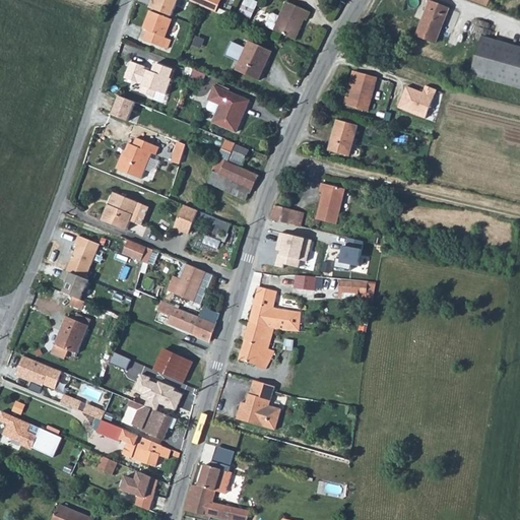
[(153,0),(151,6),(173,15),(179,0),(153,0)]
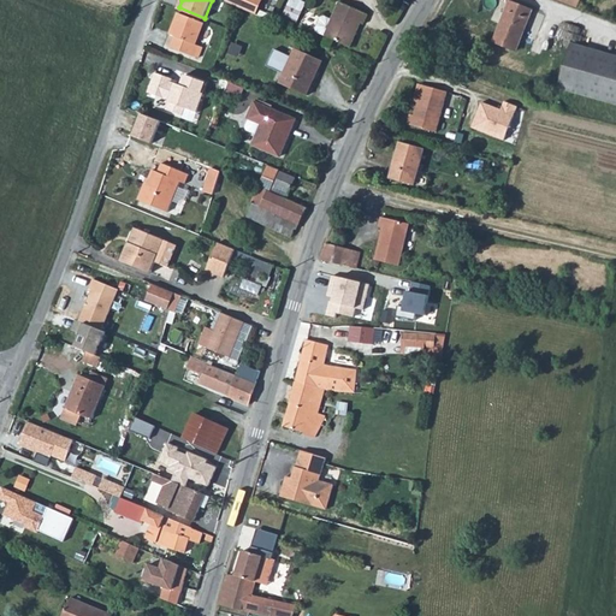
[(261,0),(225,0),(225,1),(255,15),(261,0)]
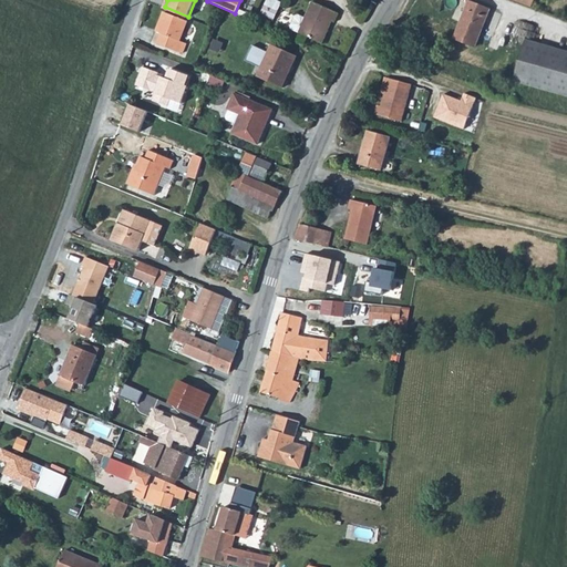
[(271,0),(267,0),(258,20),(265,23),(266,20),(272,22),(280,3),(271,0)]
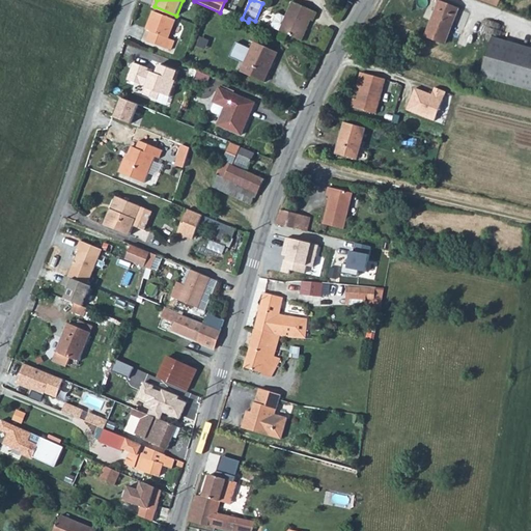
[(439,1),(425,36),(445,44),(458,9),(439,1)]
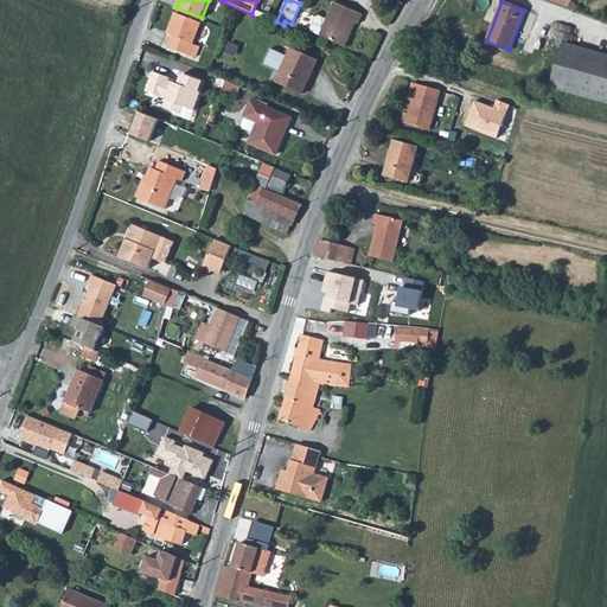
[(362,16),(334,4),(327,19),(319,16),(315,17),(311,27),(312,32),(345,46),(356,21),(358,24),(362,16)]
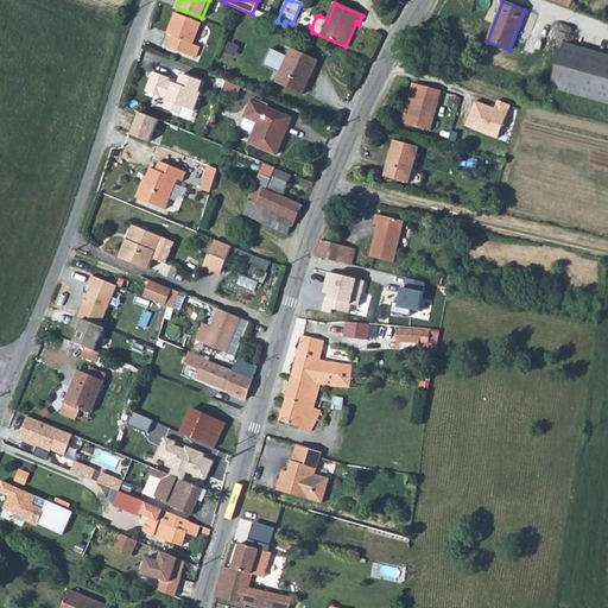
[(176,14),(169,35),(172,37),(169,46),(197,57),(200,46),(194,44),(201,24),(176,14)]
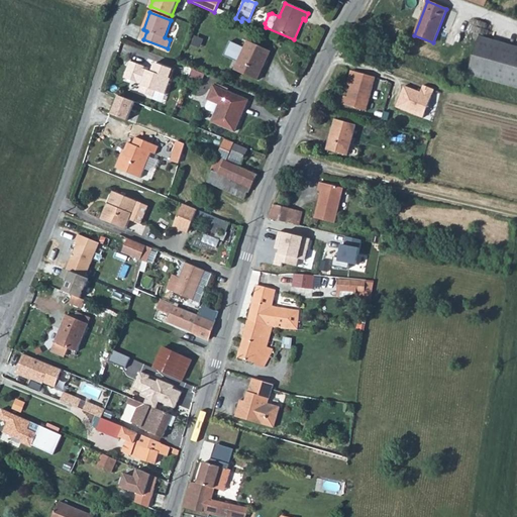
[(450,30),(446,33),(450,39),(454,36),(450,30)]
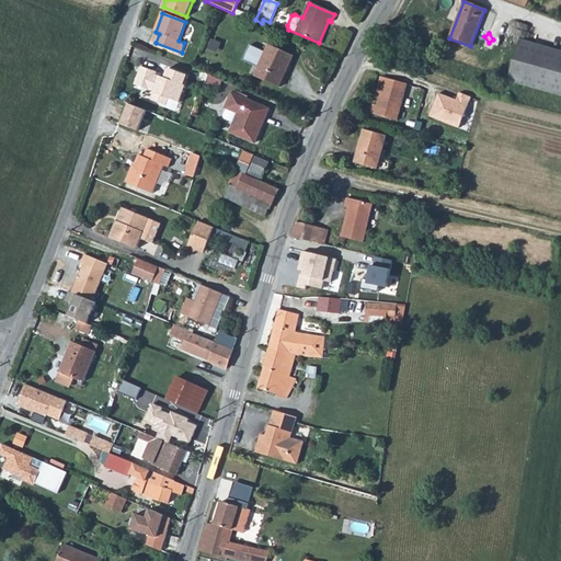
[(222,43),(213,38),(208,47),(219,53),(222,43)]
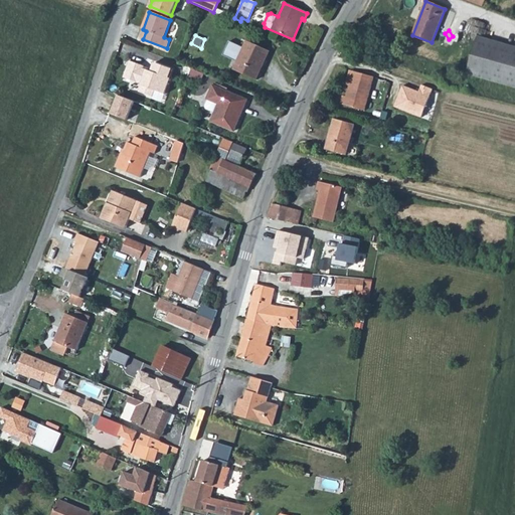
[(479,37),(468,73),(514,88),(514,47),(498,43),(479,37)]
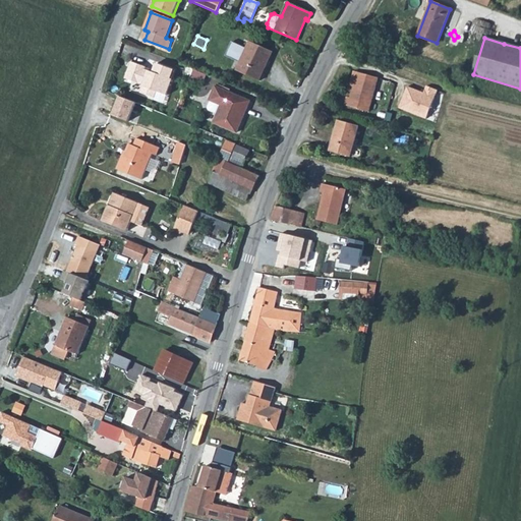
[(240,62),(237,70),(259,80),(272,52),(249,42),(246,48),(232,43),(226,57),(240,62)]
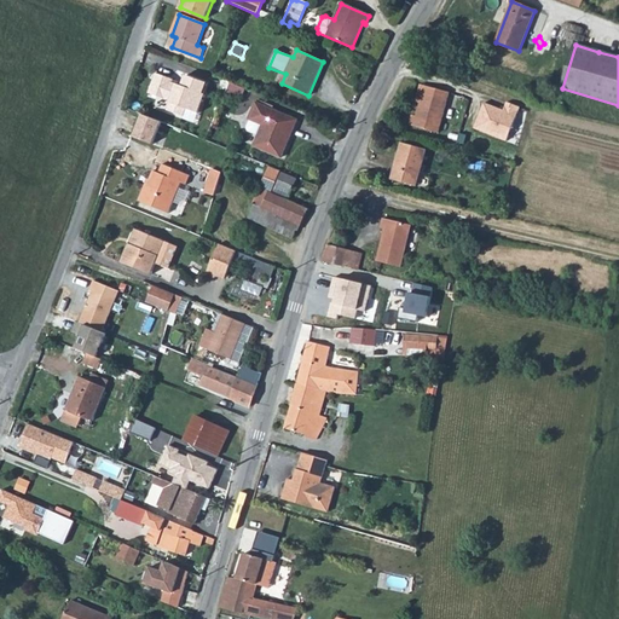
[(152,84),(149,94),(172,102),(168,111),(184,117),(186,110),(200,115),(206,96),(204,94),(208,84),(186,75),(181,87),(173,84),(174,80),(156,74),(152,84)]
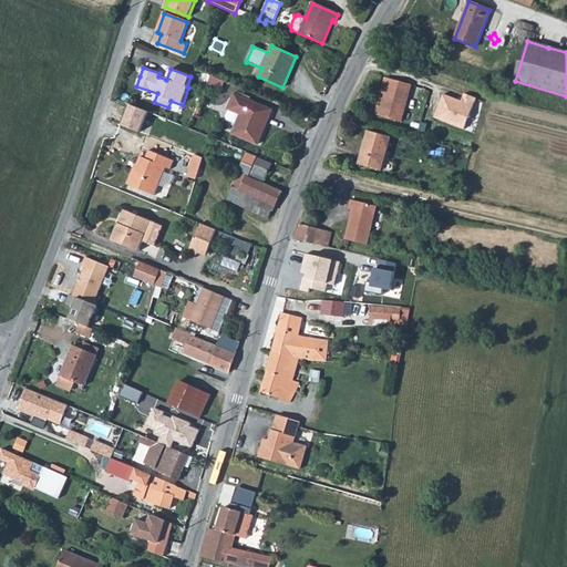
[(390,79),(385,94),(381,106),(378,105),(374,114),(400,122),(411,84),(390,79)]
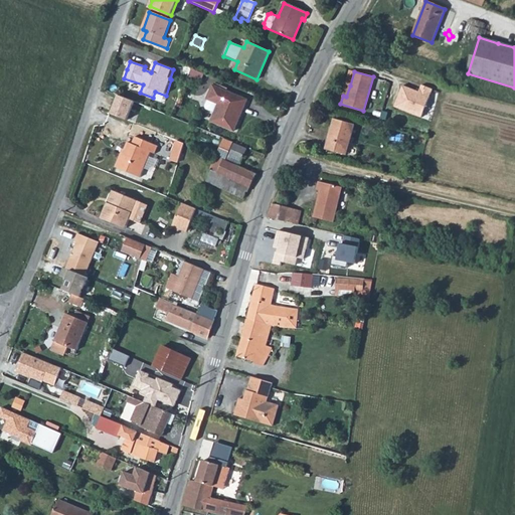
[(214,114),(210,123),(233,132),(247,101),(212,86),(206,101),(207,101),(204,108),(205,111),(214,114)]
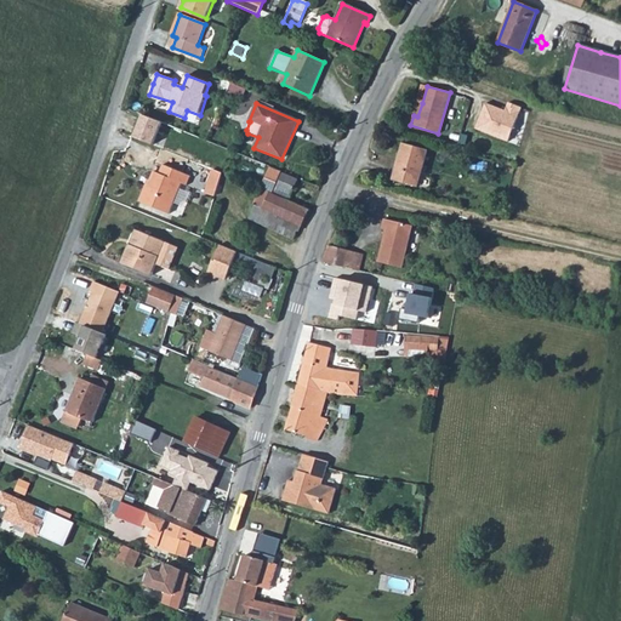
[(505,112),(485,104),(476,129),(508,142),(522,108),(508,103),(505,112)]
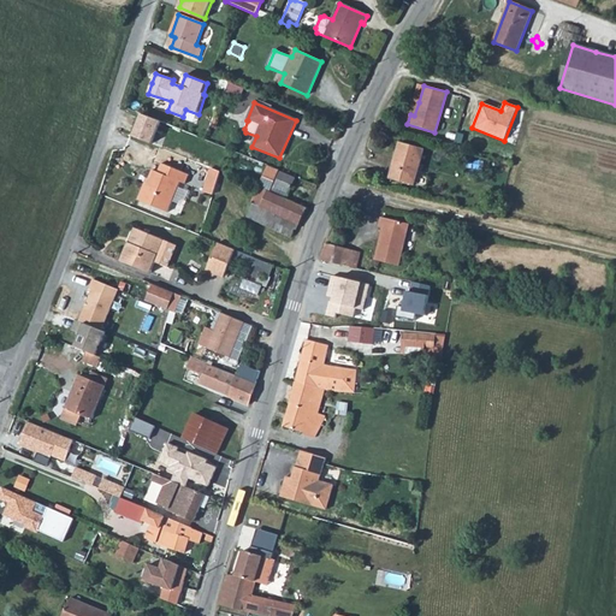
[(143,112),(134,135),(154,142),(163,120),(143,112)]
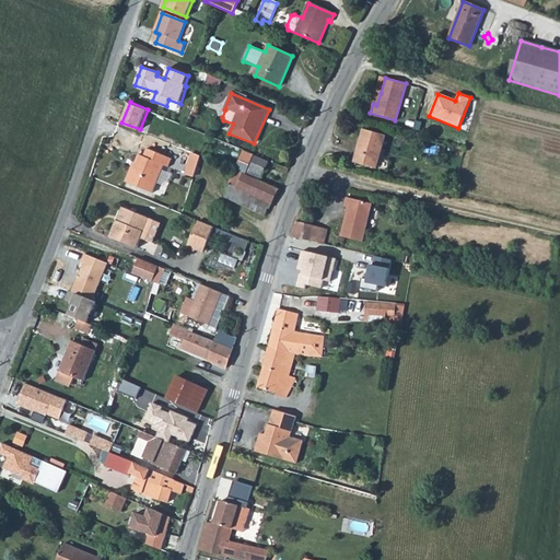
[(363,130),(354,164),(376,170),(386,137),(363,130)]
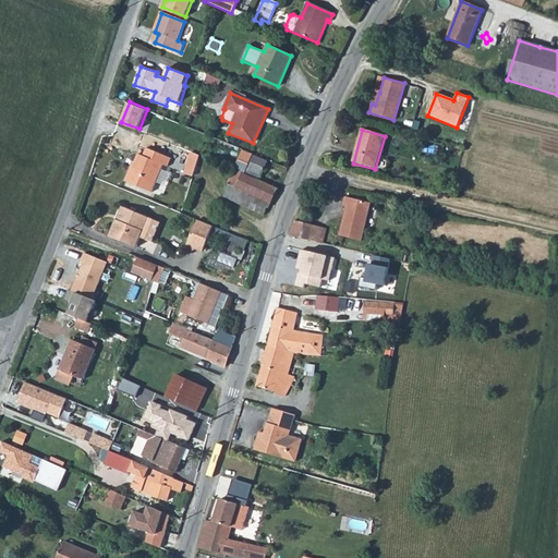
[(133,171),(130,169),(125,181),(152,192),(162,166),(168,168),(171,158),(160,154),(147,148),(144,156),(138,154),(135,164),(136,164),(133,171)]
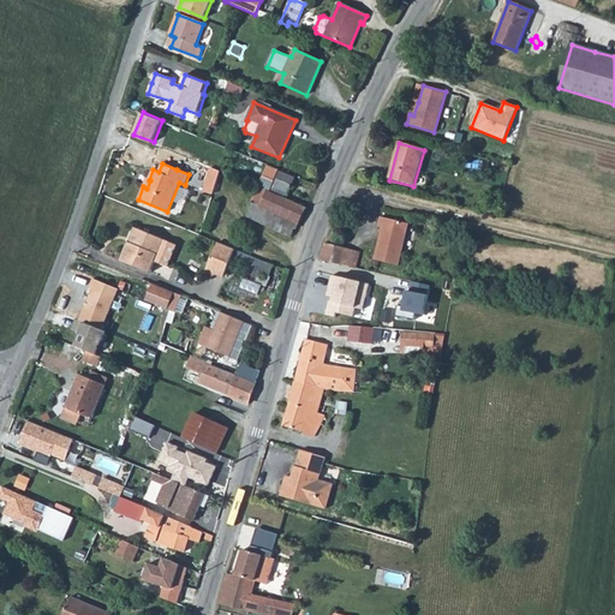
[(267,165),(258,187),(286,199),(294,178),(278,172),(279,169),(267,165)]
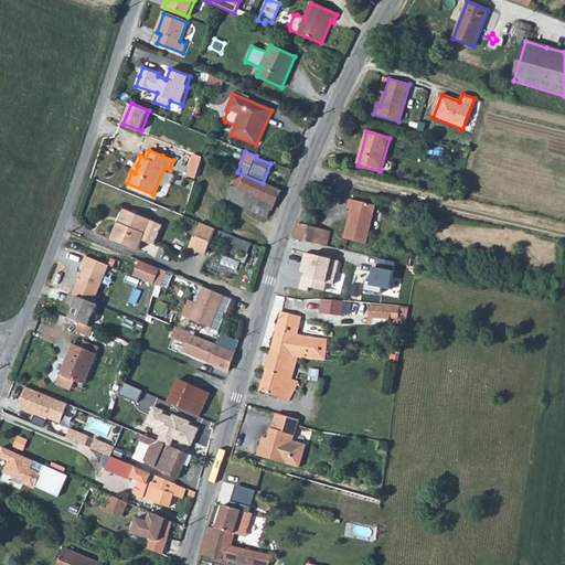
[(236,172),(231,187),(232,188),(227,200),(266,217),(272,206),(274,208),(283,192),(263,183),(237,172),(236,172)]
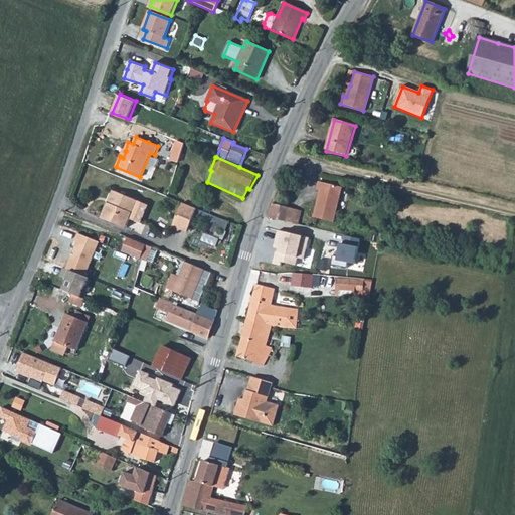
[(320,192),(314,218),(333,223),(341,188),(318,182),(317,191),(320,192)]
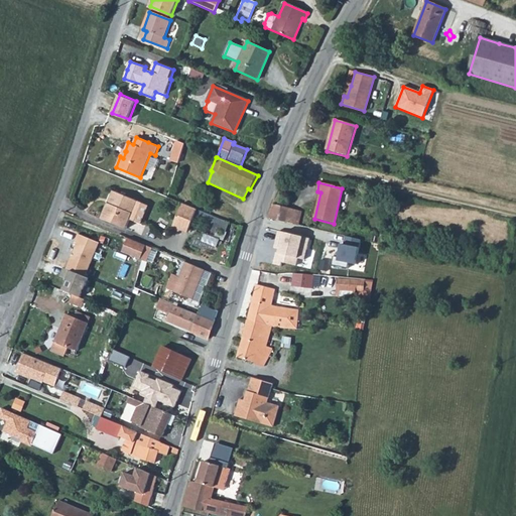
[(113,191),(108,204),(111,205),(116,192),(113,191)]
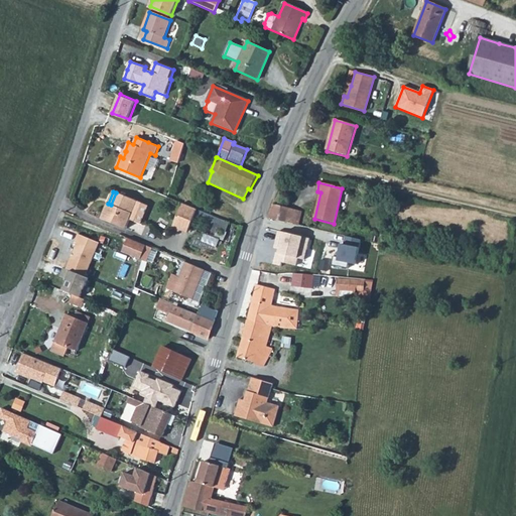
[(111,205),(108,204),(102,220),(126,230),(130,220),(140,224),(148,206),(116,192),(111,205)]
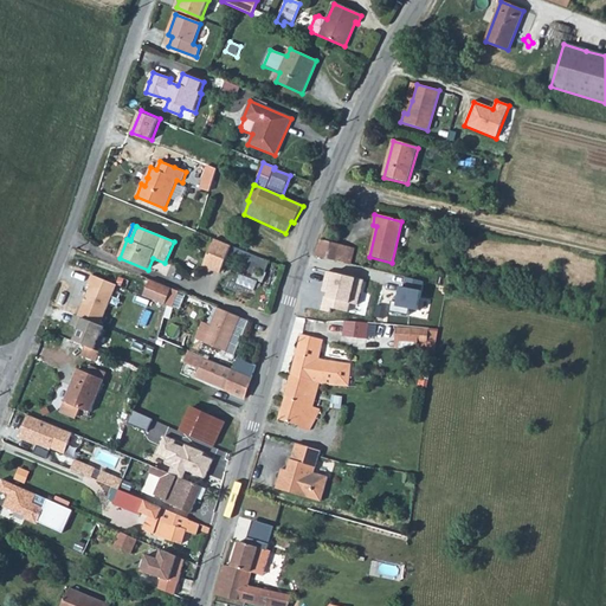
[(214,239),(205,262),(223,269),(231,246),(214,239)]
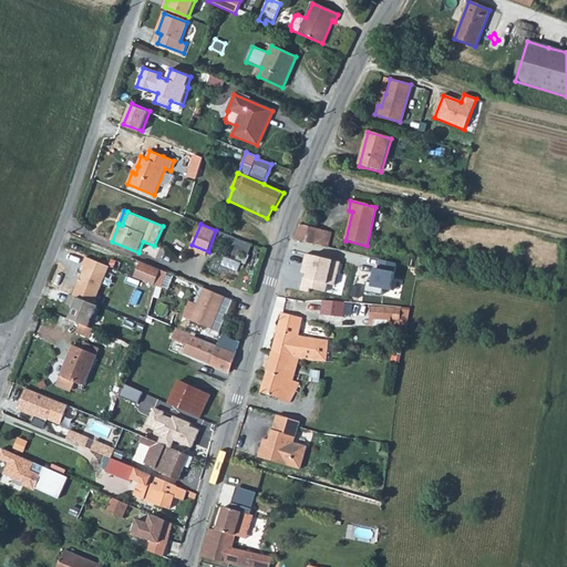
[(300,226),(297,240),(298,241),(313,245),(315,245),(317,230),(300,226)]
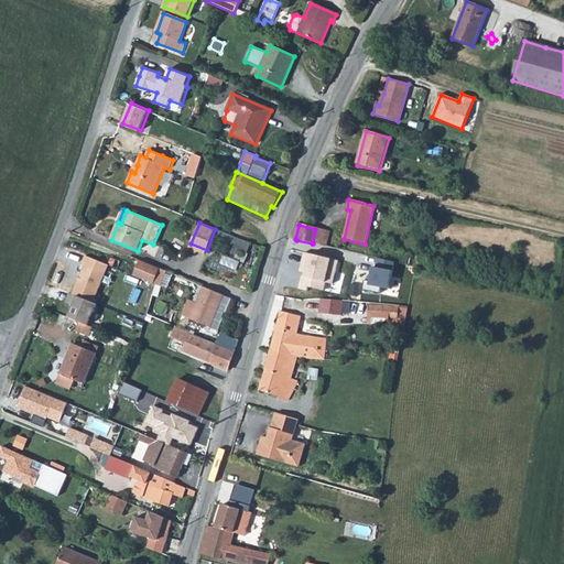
[(235,248),(248,252),(251,241),(238,237),(235,248)]
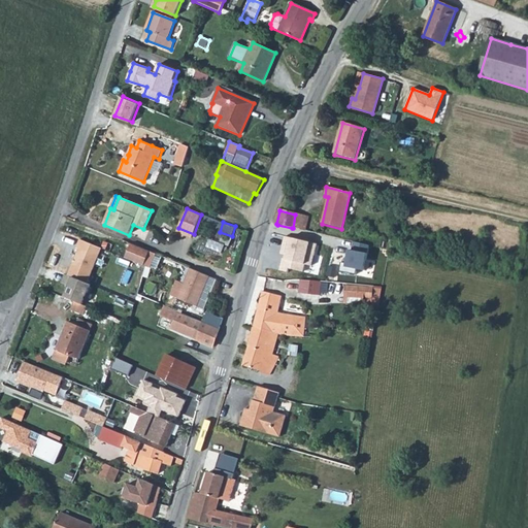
[(292,228),(277,225),(274,236),(272,236),(266,275),(286,278),(287,274),(298,276),(298,273),(303,274),(306,260),(301,259),(302,252),(294,250),(294,249),(289,246),(292,228)]
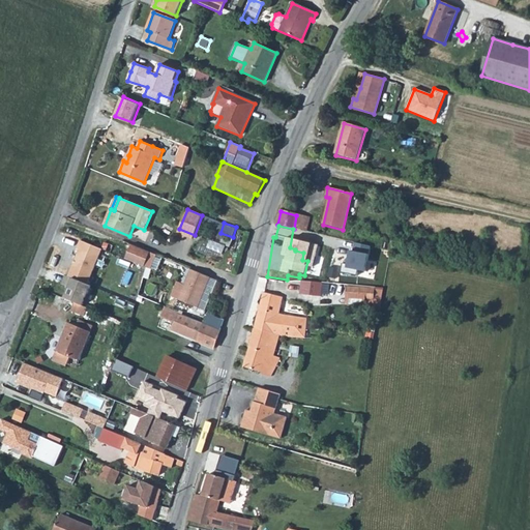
[(195,235),(179,229),(177,234),(184,238),(185,236),(193,239),(195,235)]
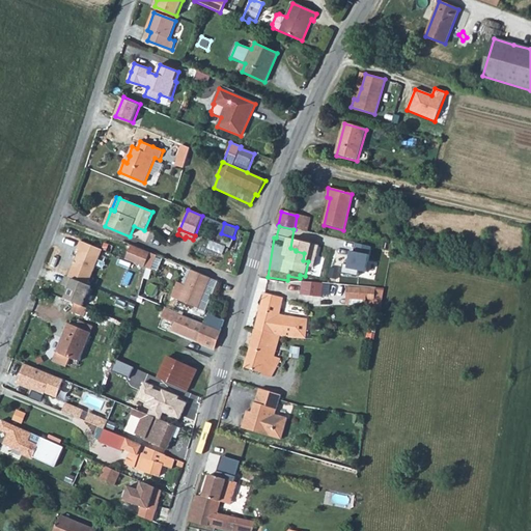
[(102,251),(81,242),(77,251),(79,252),(76,261),(75,261),(74,266),(68,278),(73,280),(88,286),(102,251)]
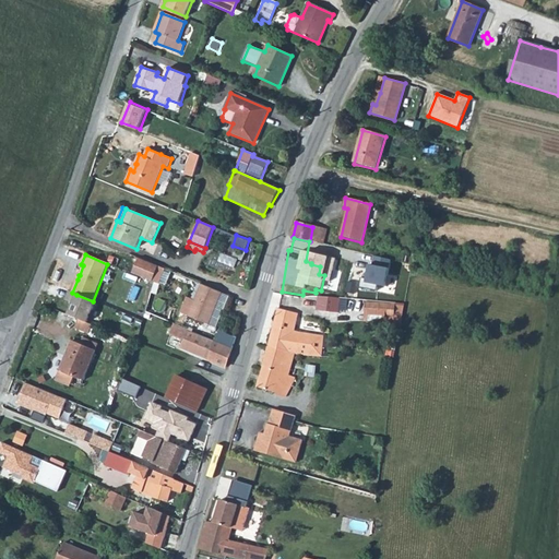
[(418,258),(416,265),(428,268),(430,261),(418,258)]
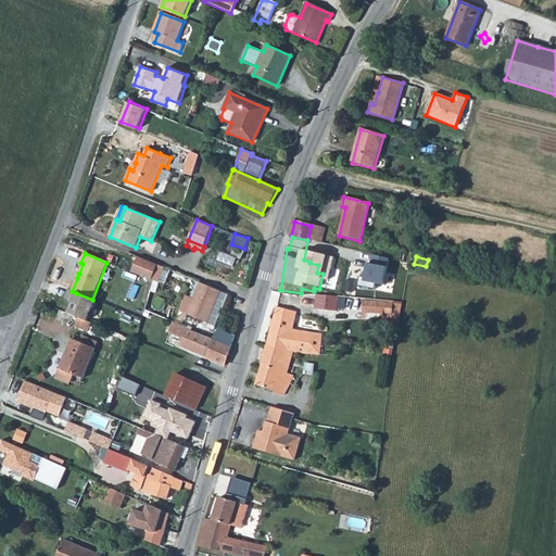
[(133,273),(153,281),(160,266),(139,257),(133,273)]
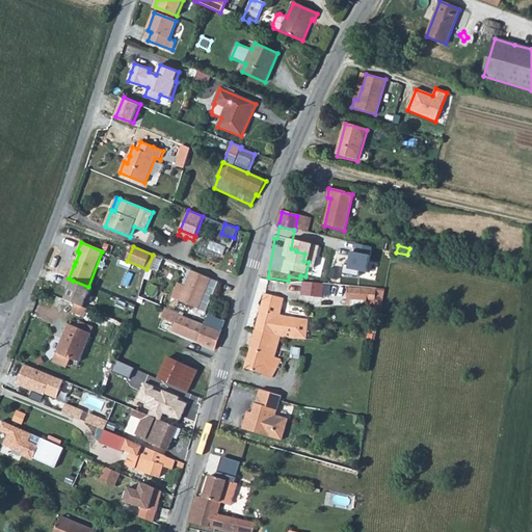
[(212,280),(192,271),(185,287),(179,284),(171,298),(198,311),(212,280)]
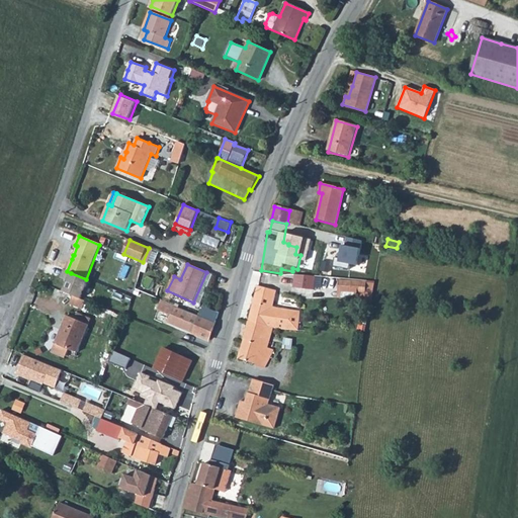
[(86,279),(71,273),(67,271),(63,270),(59,278),(67,281),(63,291),(73,295),(82,299),(90,281),(86,279)]
